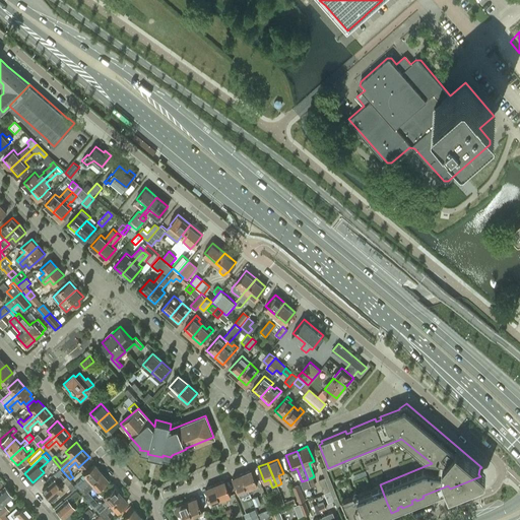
[(79,491),(102,472),(94,464),(83,474),(85,476),(82,479),(81,477),(74,484),(79,491)]
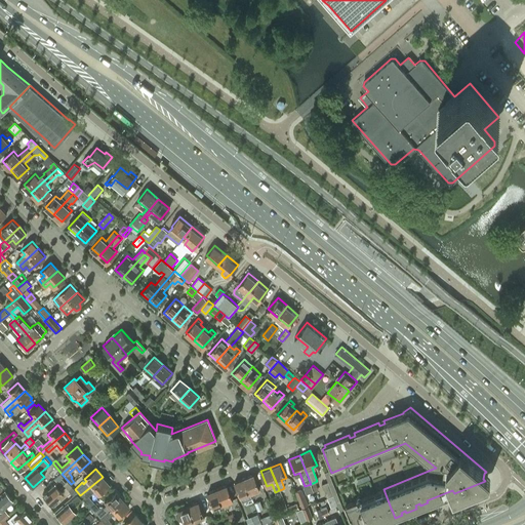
[(328,470),(325,472),(328,481),(334,494),(340,510),(344,509),(328,470)]
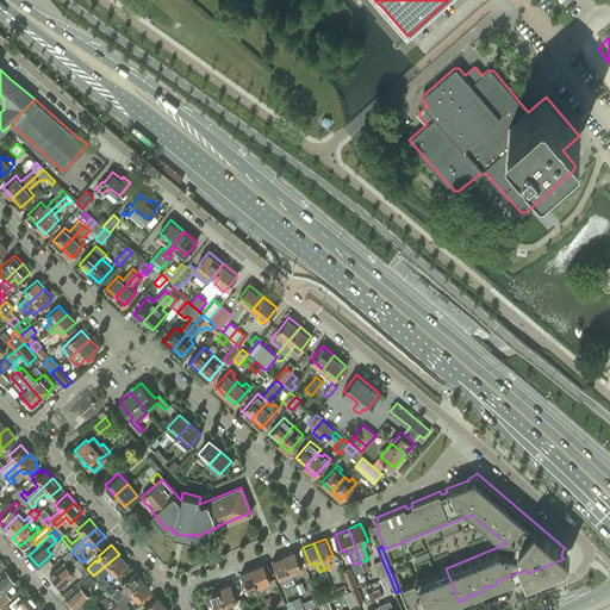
[(70,555),(73,554),(69,551),(62,556),(66,560),(49,574),(60,586),(73,573),(68,567),(75,560),(70,555)]
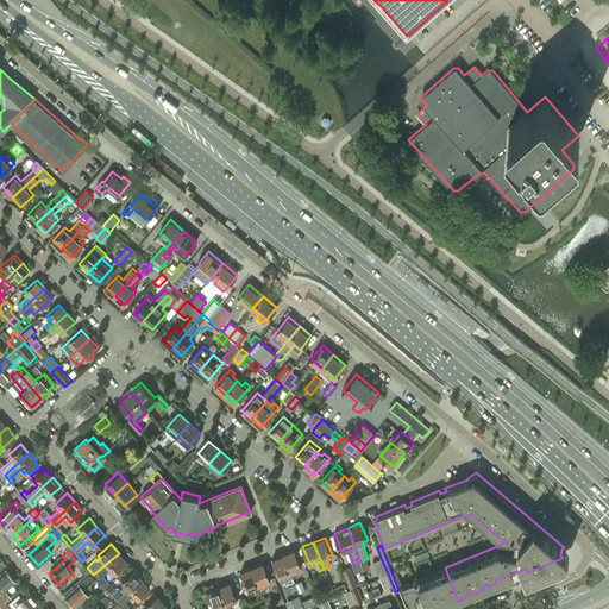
[(295,570),(301,567),(294,550),(282,554),(292,578),(297,576),(295,570)]
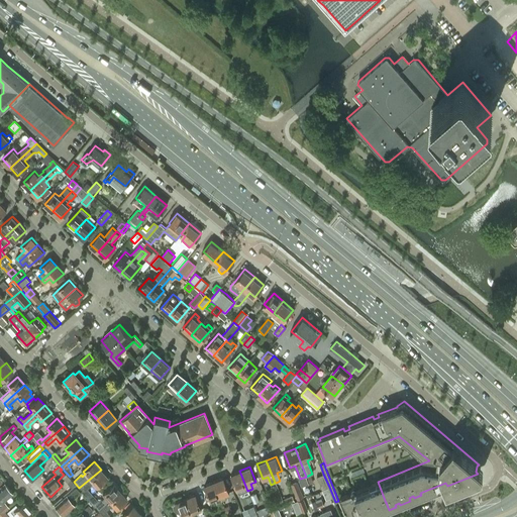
[(96,487),(107,477),(101,470),(79,488),(83,492),(86,490),(87,488),(93,483),(96,487)]
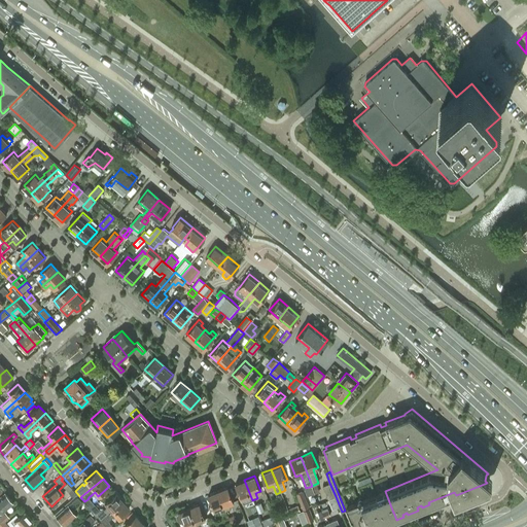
[(244,480),(235,484),(243,503),(252,500),(244,480)]
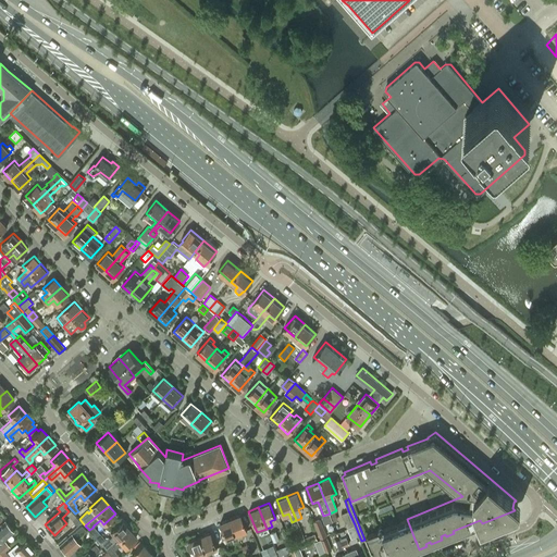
[(347,528),(354,524),(348,511),(342,514),(347,528)]
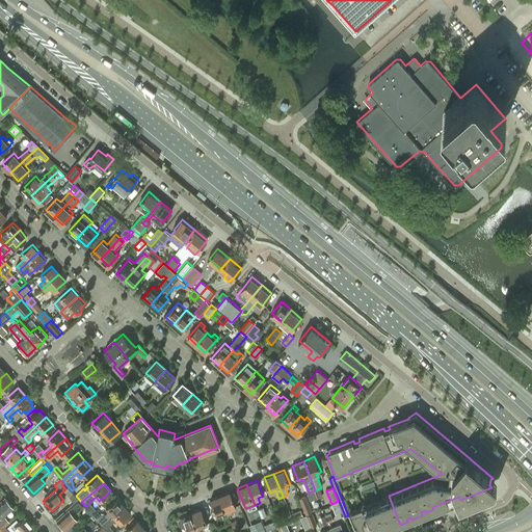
[(231,508),(236,506),(230,491),(220,496),(229,515),(233,513),(231,508)]
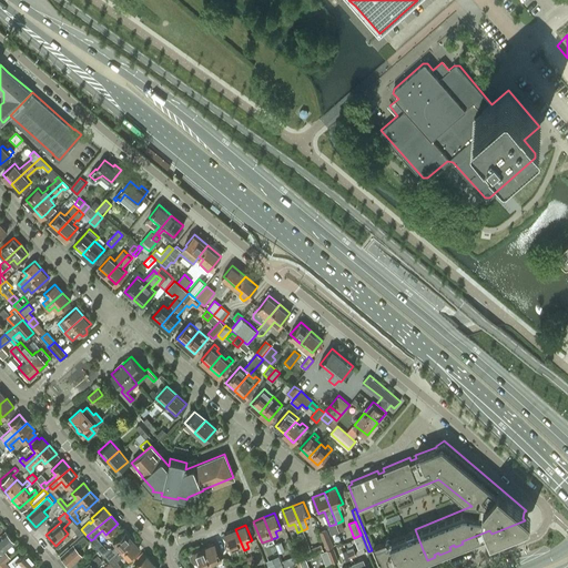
[(239,553),(244,550),(235,529),(224,533),(231,549),(236,547),(239,553)]
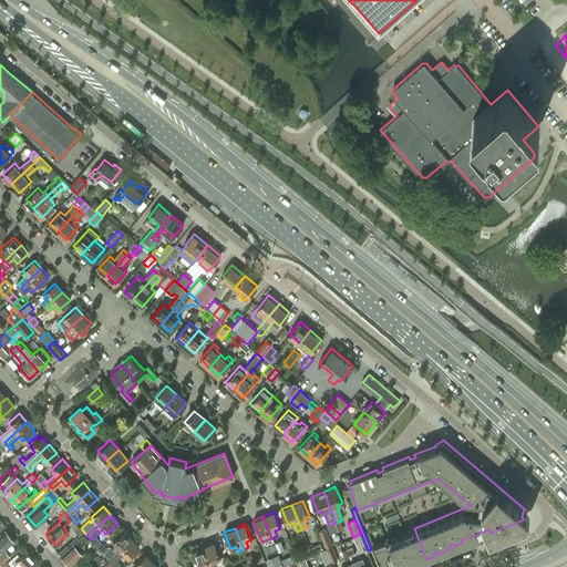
[(326,548),(332,545),(326,528),(319,531),(326,548)]
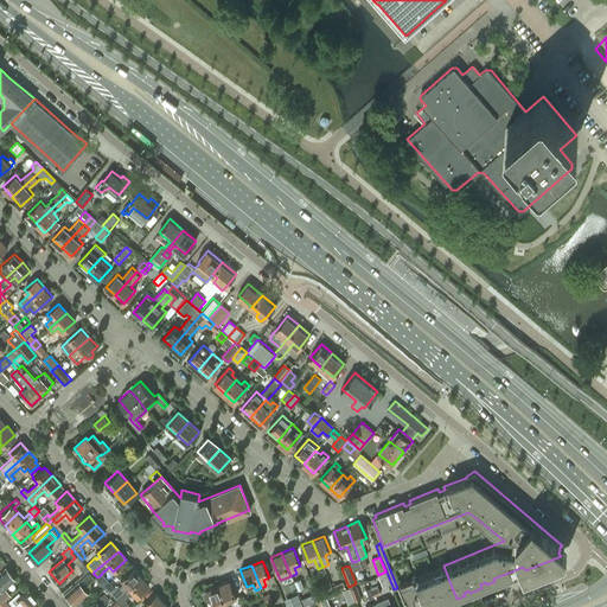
[(453,589),(453,590),(443,566),(421,575),(398,583),(407,606),(429,606),(435,605),(435,606),(447,602),(446,600),(452,598),(453,600),(457,599),(453,589)]
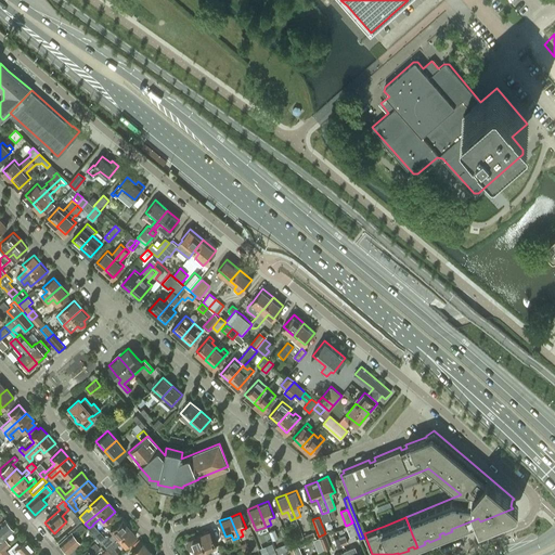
[(95,536),(97,537),(106,547),(129,527),(124,520),(121,518),(110,529),(113,532),(108,536),(104,536),(104,537),(100,531),(95,536)]
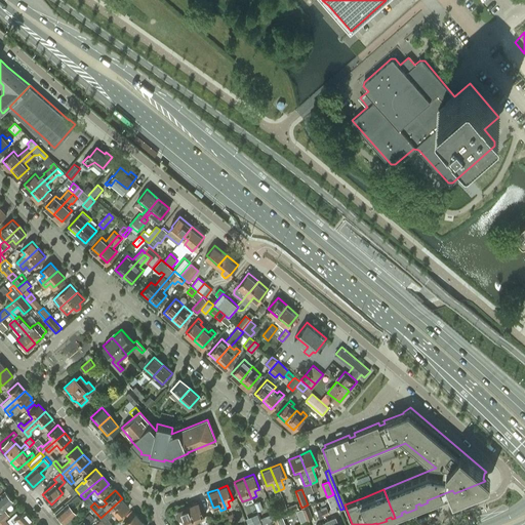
[(0,509),(1,511),(12,500),(4,491),(0,494),(0,509)]
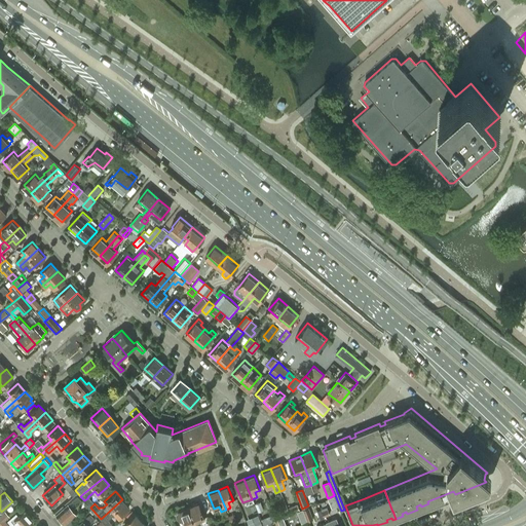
[(74,497),(55,515),(64,524),(75,514),(71,509),(75,504),(81,500),(77,495),(74,497)]
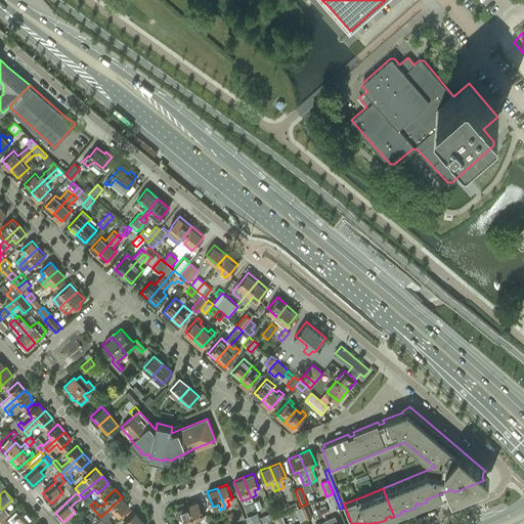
[(87,496),(84,498),(90,506),(94,501),(88,494),(87,496)]
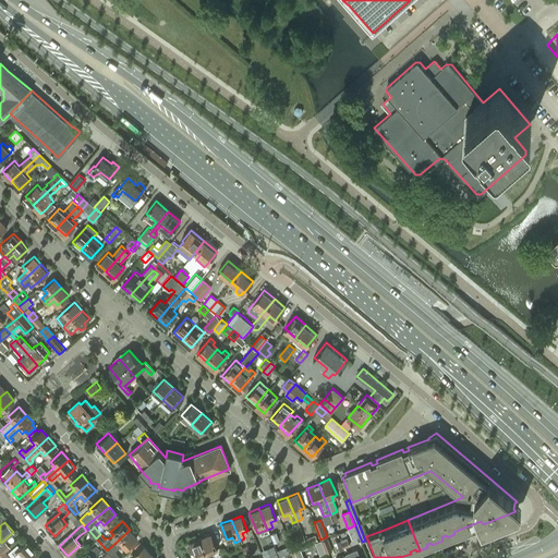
[(124,548),(136,538),(130,530),(107,550),(106,550),(112,557),(111,557),(119,557),(113,550),(121,544),(124,548)]
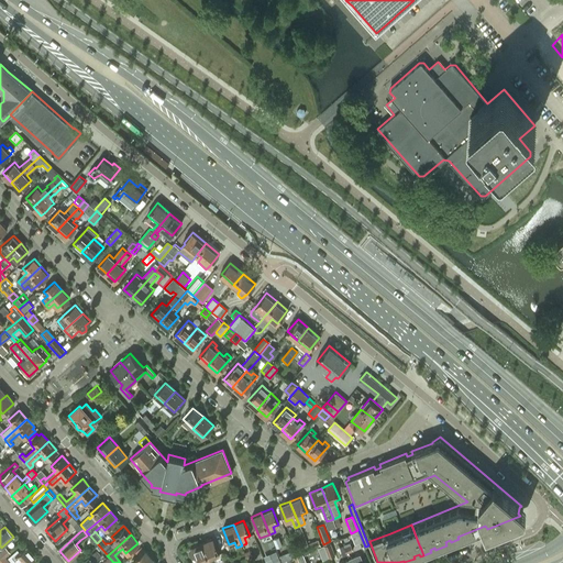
[(276,548),(282,545),(278,537),(273,539),(276,548)]
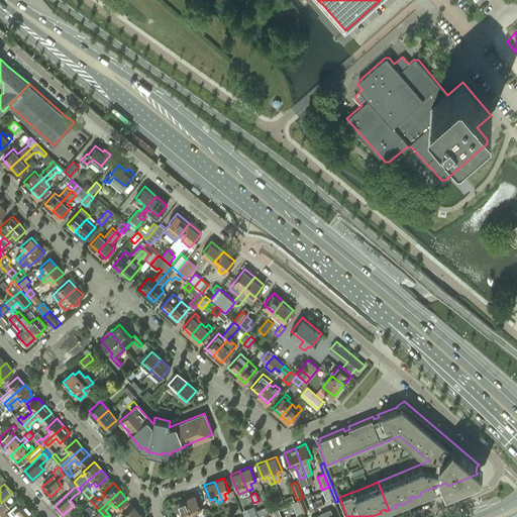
[(197,510),(201,508),(195,494),(186,498),(194,516),(199,515),(197,510)]
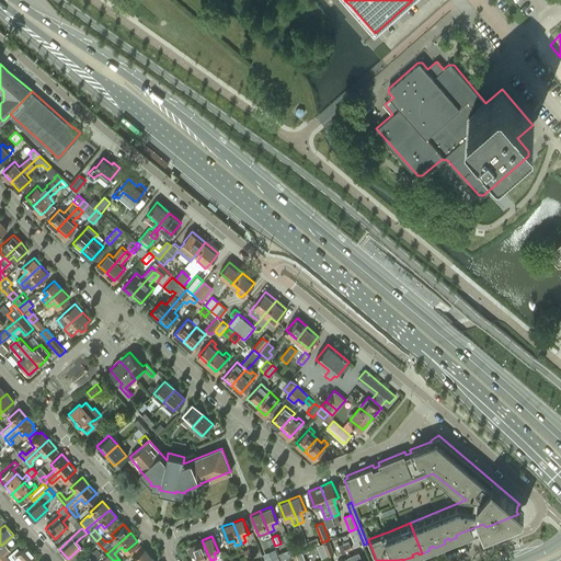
[(309,548),(320,542),(317,537),(307,541),(309,548)]
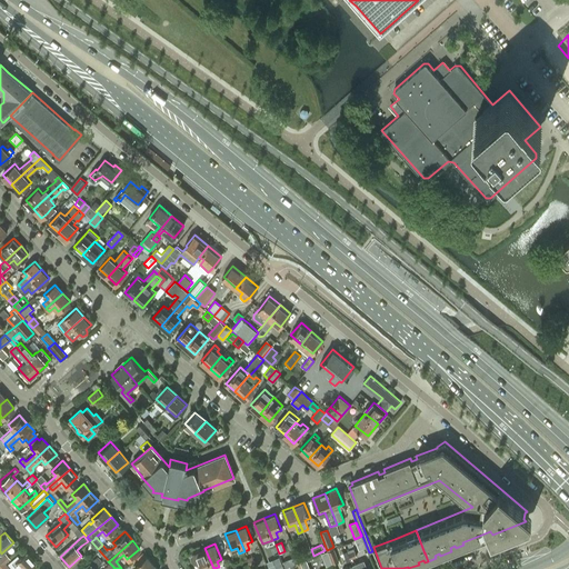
[(207,568),(212,568),(213,568),(205,548),(195,551),(195,553),(192,555),(191,557),(190,559),(192,561),(193,563),(197,563),(199,562),(201,568),(206,566),(207,568)]
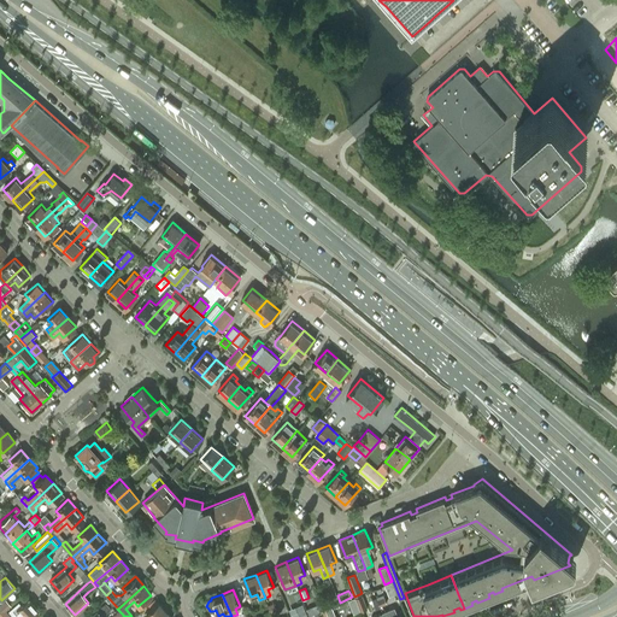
[(360,611),(368,609),(362,594),(356,597),(360,611)]
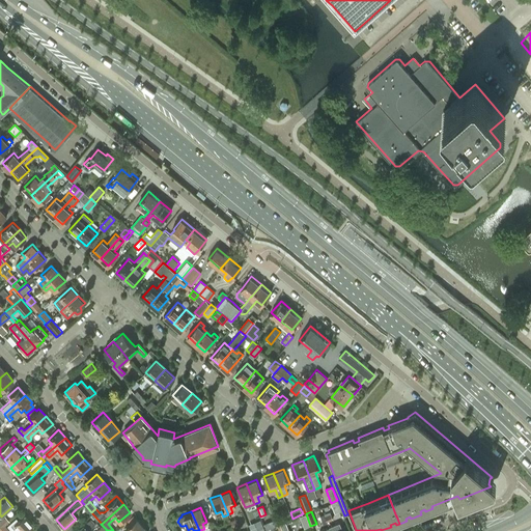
[(304,528),(310,526),(306,514),(300,516),(304,528)]
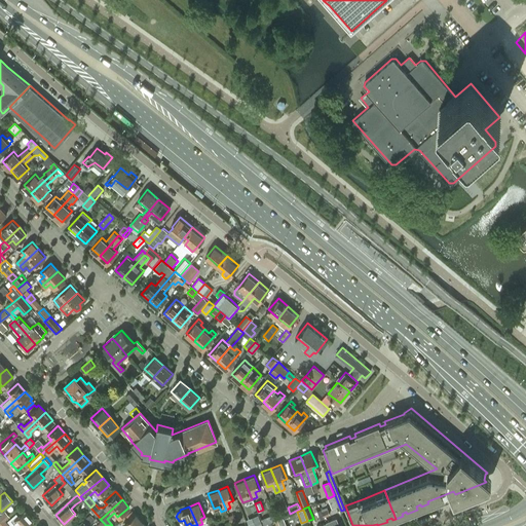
[(11,525),(26,525),(32,521),(23,511),(17,516),(15,514),(7,521),(11,525)]
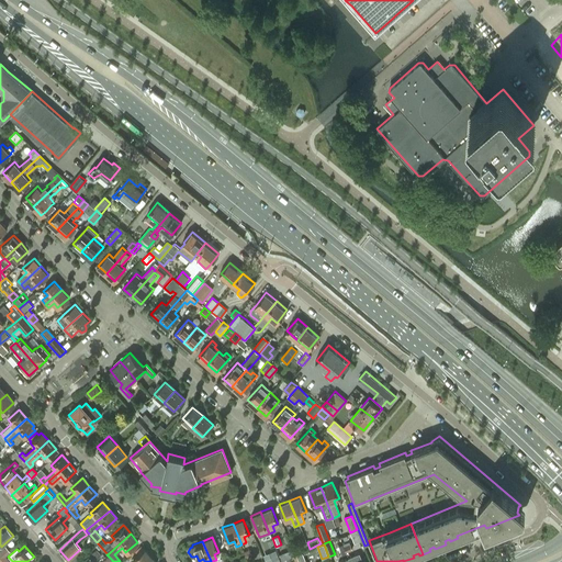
[(4,557),(9,552),(4,547),(0,551),(0,560),(4,557)]
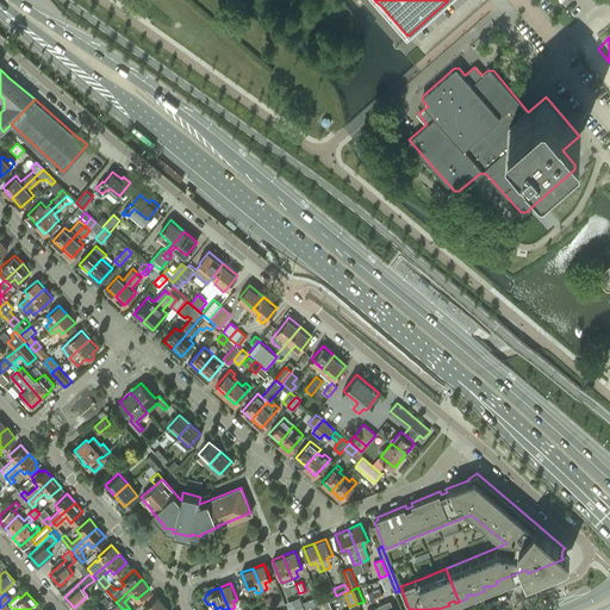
[(321,603),(321,602),(317,593),(310,596),(313,605),(318,604),(321,603)]
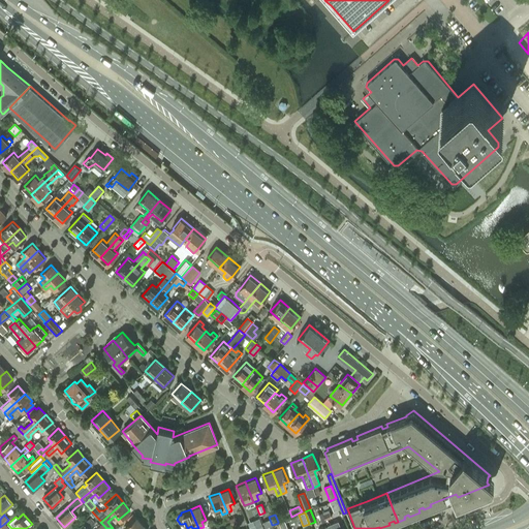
[(90,517),(76,528),(86,528),(87,528),(94,522),(90,517)]
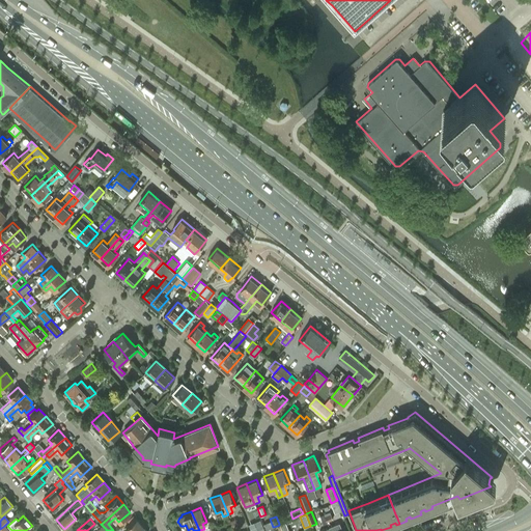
[(135,530),(142,525),(136,519),(124,529),(127,530),(126,530),(135,530)]
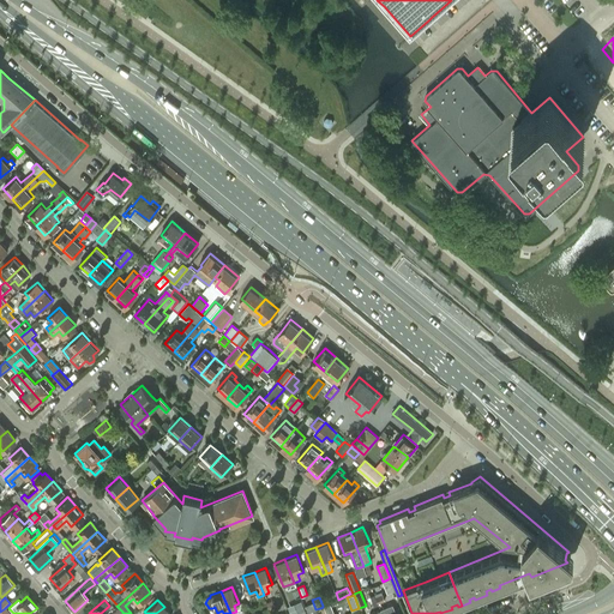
[(333,613),(330,603),(323,606),(323,607),(325,613),(333,613)]
